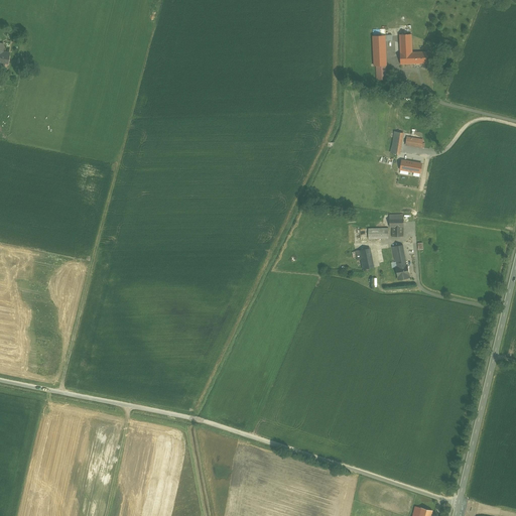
[(412,34),(400,34),(400,52),(412,52),(412,34)]
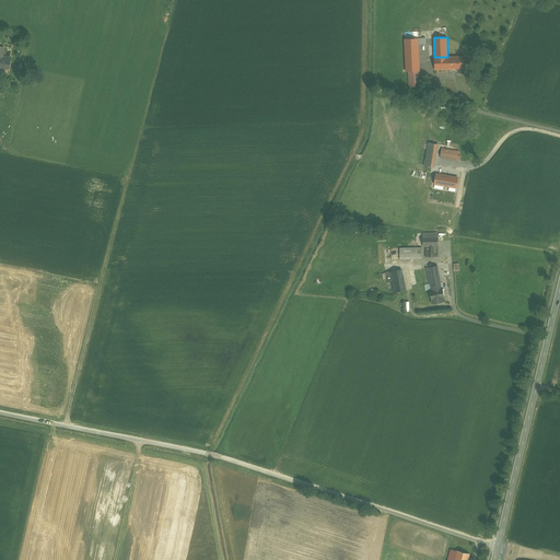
[(418,38),(405,39),(406,71),(409,71),(419,71),(418,45),(418,38)]
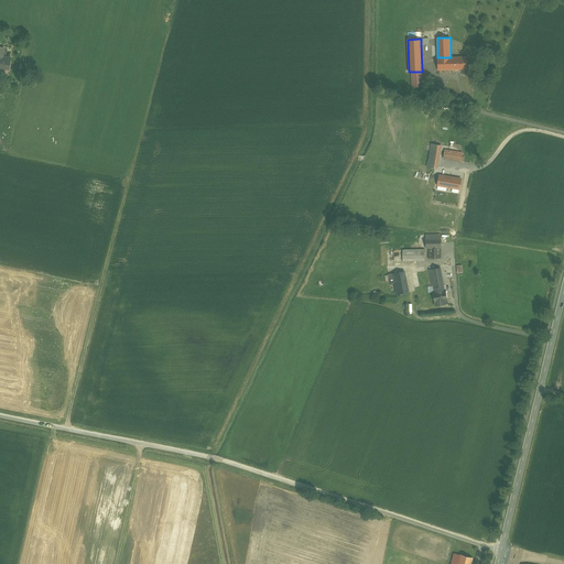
[(451,57),(437,57),(438,71),(467,69),(466,56),(451,57)]
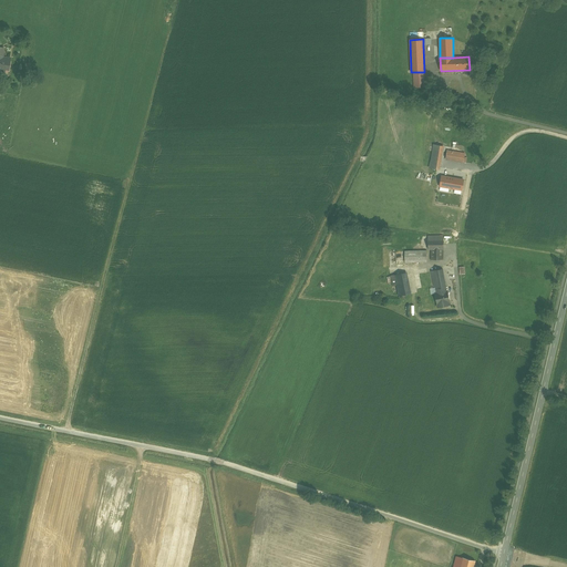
[(424,72),(414,72),(414,89),(425,88),(424,72)]
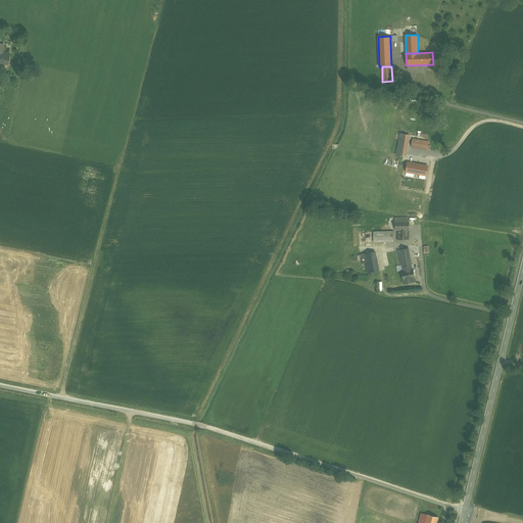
[(405,134),(400,133),(396,154),(406,156),(410,135),(405,134)]
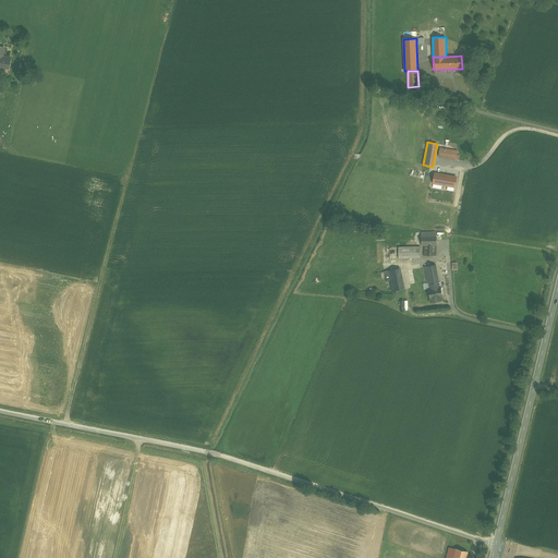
[(458,152),(440,148),(438,157),(457,159),(458,152)]
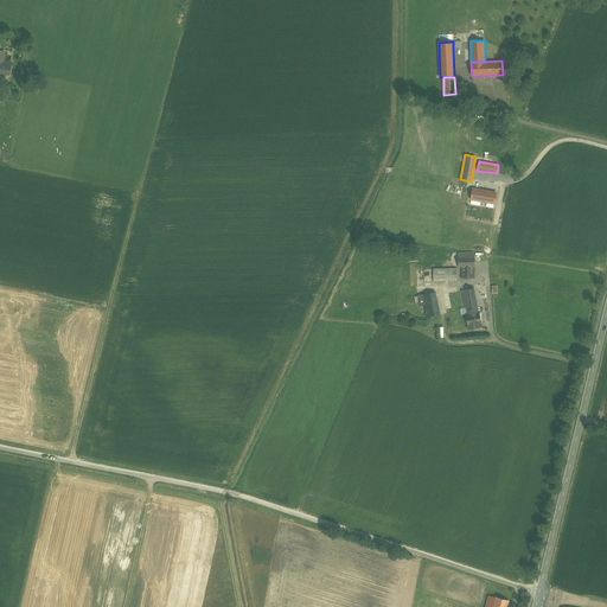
[(487,191),(473,189),(472,198),(471,198),(470,199),(473,200),(480,202),(481,195),(486,195),(487,191)]
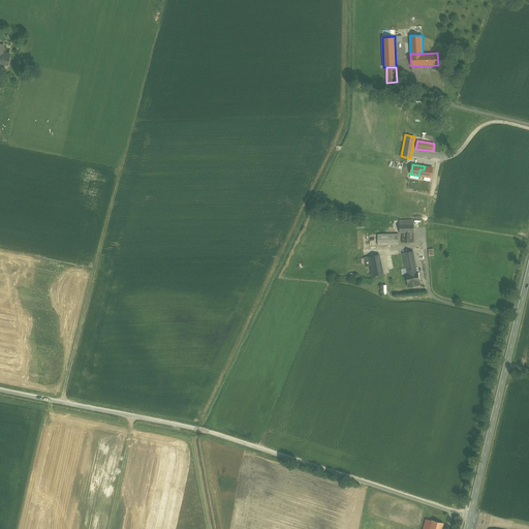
[(419,169),(418,176),(412,175),(410,185),(409,187),(421,189),(424,169),(419,169)]
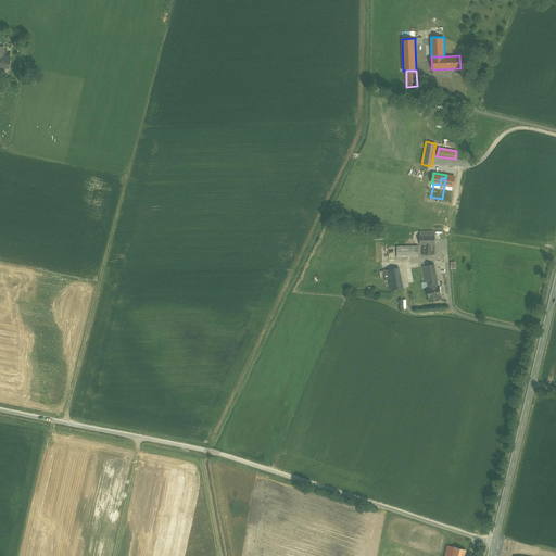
[(437,243),(437,231),(420,231),(421,244),(424,244),(424,254),(436,254),(436,243),(437,243)]
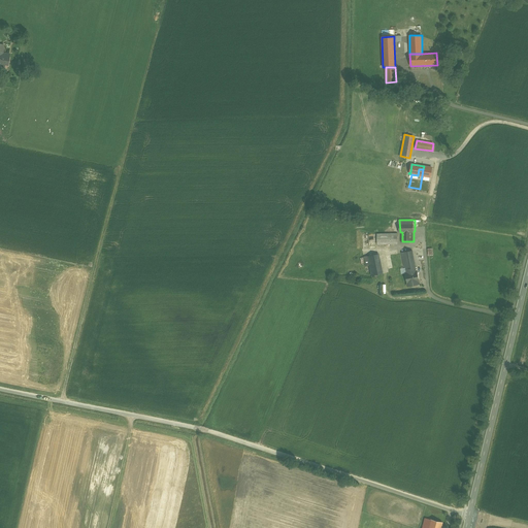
[(398,234),(377,234),(377,244),(398,244),(398,234)]
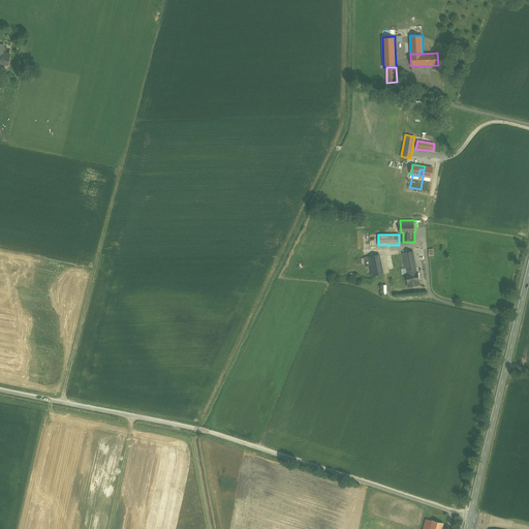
[(413,251),(403,253),(406,270),(407,270),(415,268),(416,268),(413,251)]
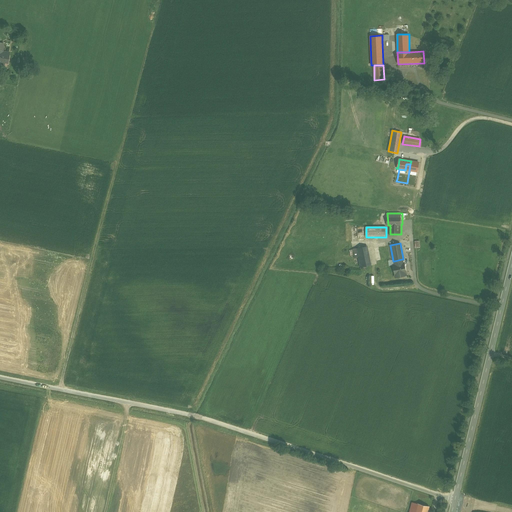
[(369,247),(357,248),(361,267),(372,265),(369,247)]
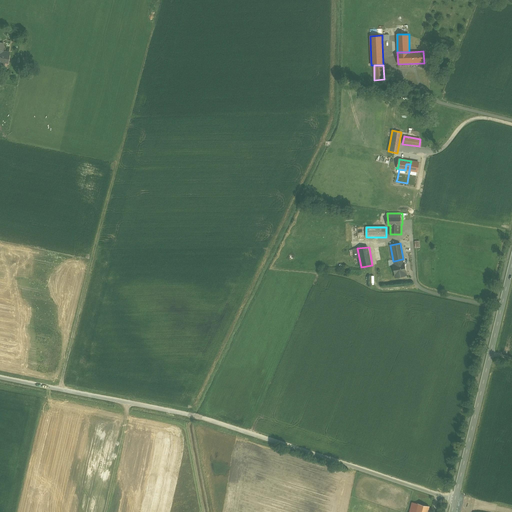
[(402,259),(394,261),(395,264),(394,265),(396,277),(407,275),(406,270),(407,269),(406,267),(405,266),(404,263),(403,263),(402,259)]
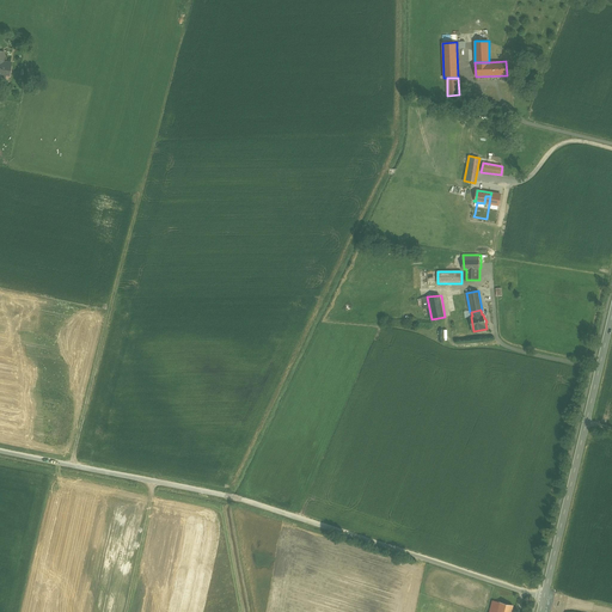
[(510,611),(513,605),(500,603),(494,600),(490,611),(510,611)]
